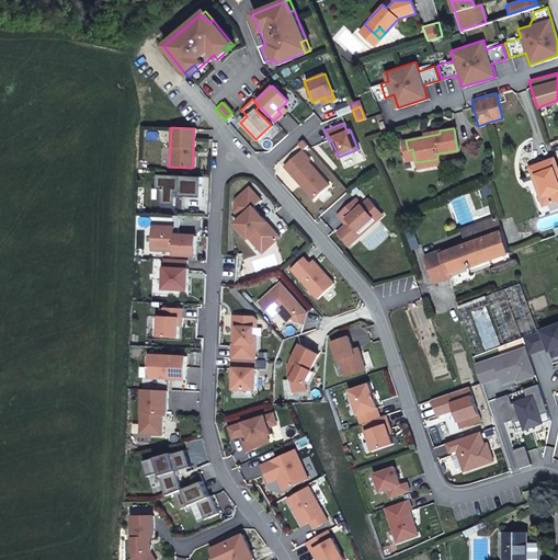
[(555,140),(553,134),(546,136),(548,144),(555,140)]
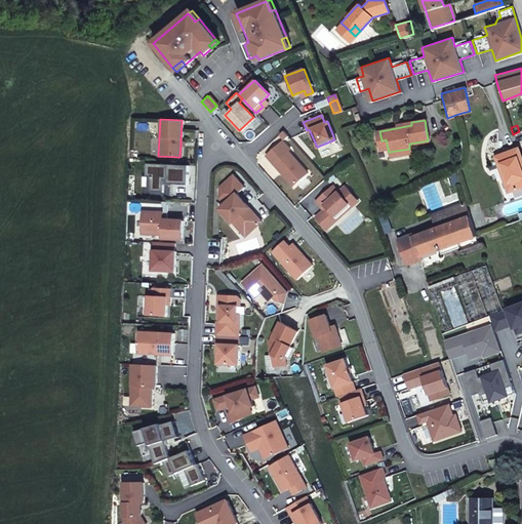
[(281,140),(265,155),(278,170),(280,169),(283,172),(281,174),(291,186),(306,172),(286,150),(288,149),(281,140)]
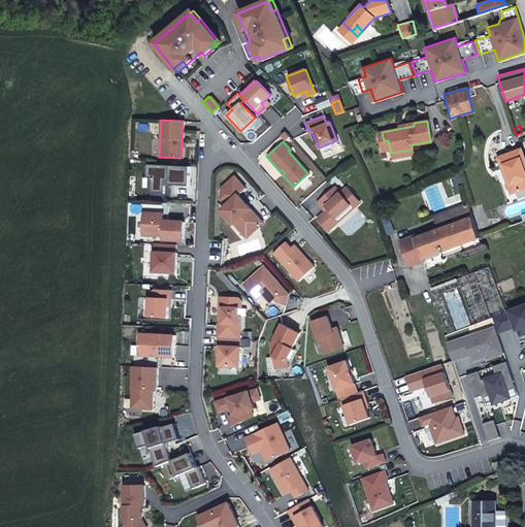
[(391,153),(391,158),(413,154),(412,150),(391,153)]
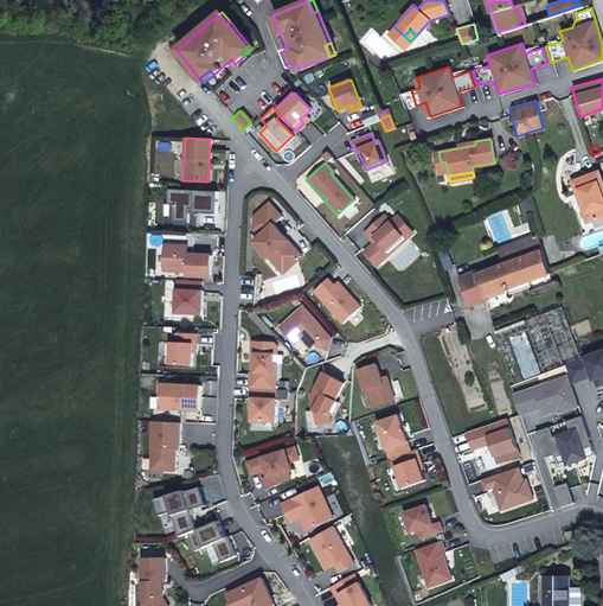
[(602,215),(602,189),(597,172),(571,182),(578,202),(582,201),(589,221),(602,215)]
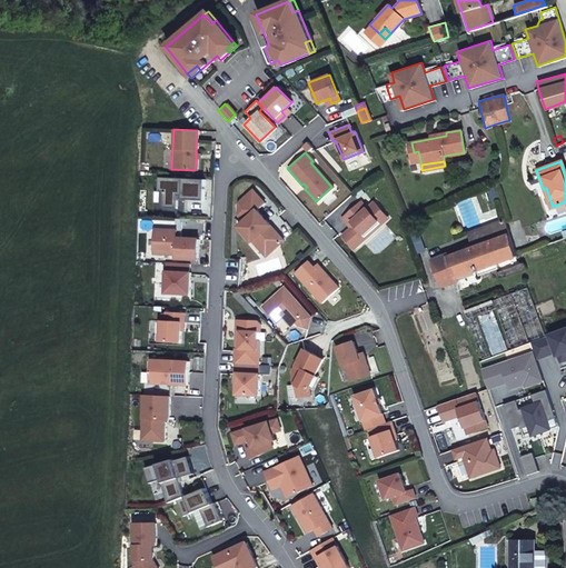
[(202,179),(157,177),(156,190),(161,191),(161,207),(175,208),(176,198),(176,195),(180,196),(179,199),(202,199),(202,179)]
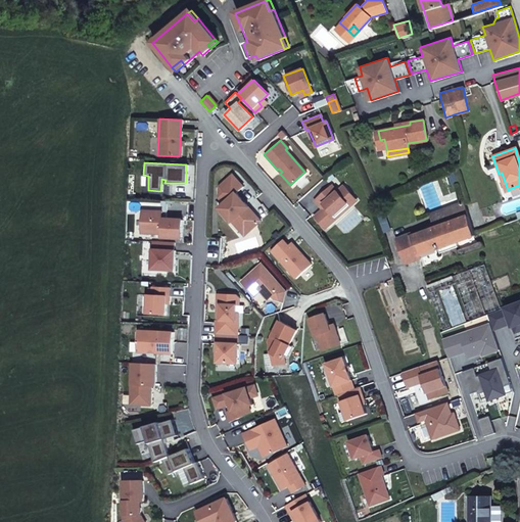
[(502,173),(499,174),(505,191),(508,190),(502,173)]
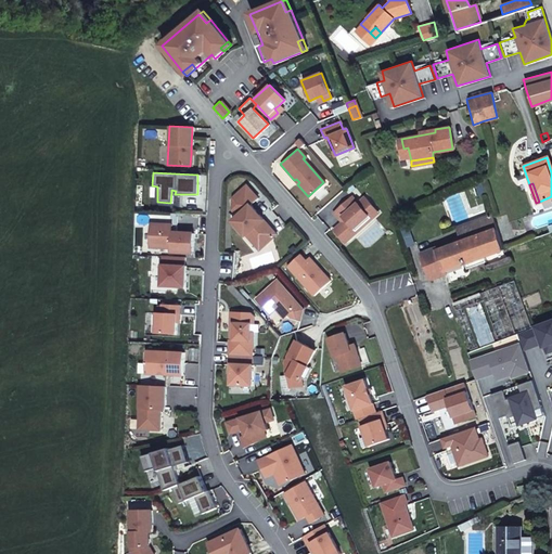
[(249,231),(262,245),(274,233),(257,214),(255,216),(252,213),(254,210),(248,204),(257,197),(245,184),(231,197),(230,209),(235,215),(230,220),(243,235),(245,234),(249,231)]
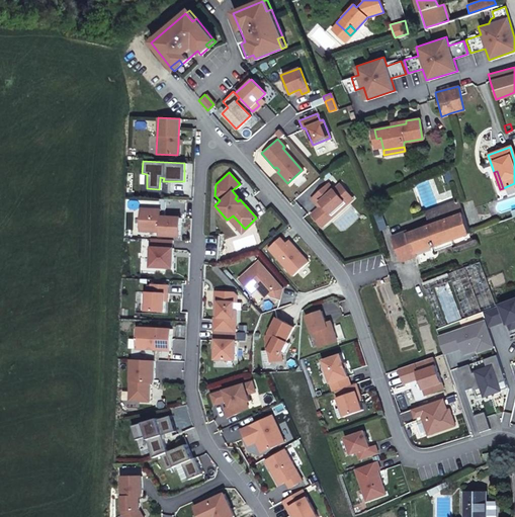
[(341,198),(348,193),(339,183),(333,188),(327,182),(310,198),(316,204),(319,201),(321,204),(318,206),(309,214),(320,227),(332,216),(329,212),(343,200),(341,198)]
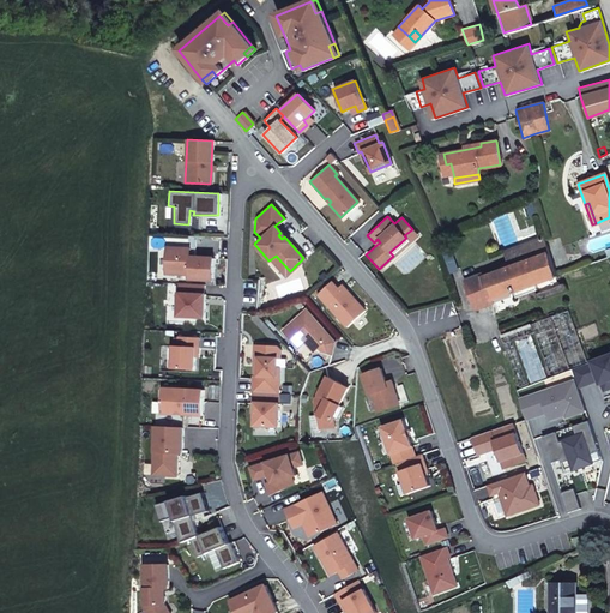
[(393,256),(417,235),(412,229),(404,235),(406,238),(390,252),(393,256)]
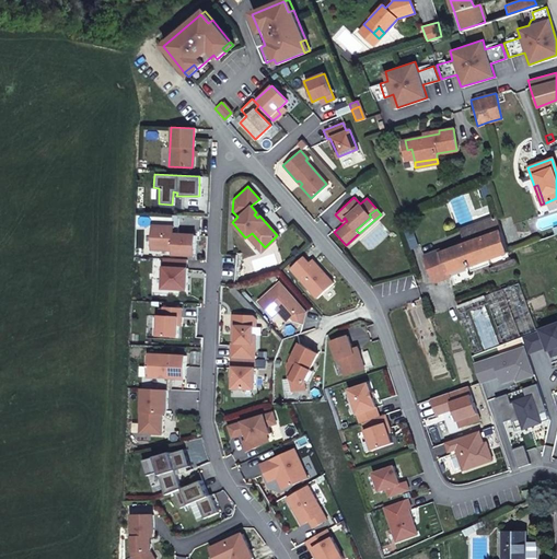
[(496,216),(461,229),(464,240),(465,243),(500,231),(496,216)]
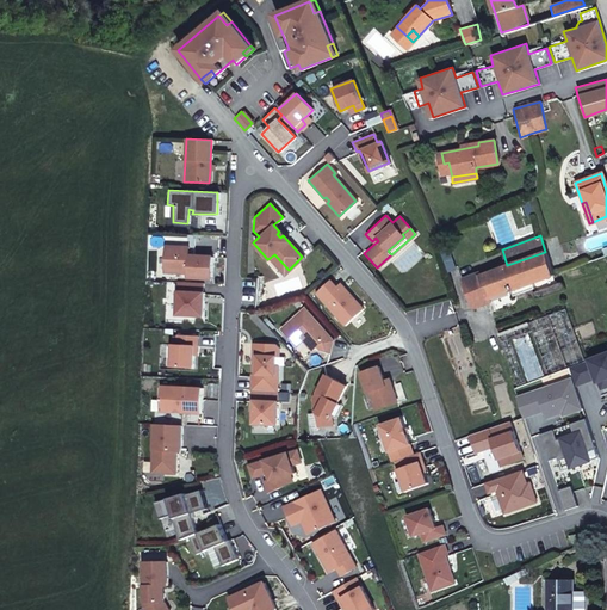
[(163,246),(162,271),(186,273),(185,277),(210,278),(211,256),(184,254),(185,246),(163,246)]
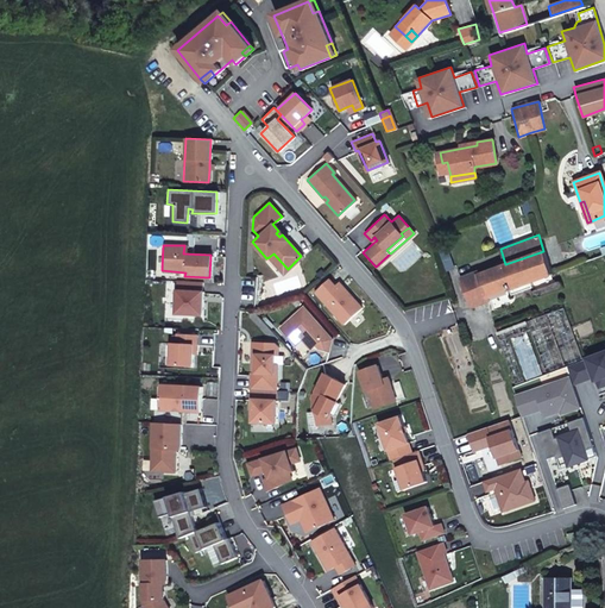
[(530,281),(550,274),(543,251),(505,264),(500,267),(489,270),(478,274),(477,271),(460,279),(470,306),(486,300),(486,298),(509,289),(530,281)]
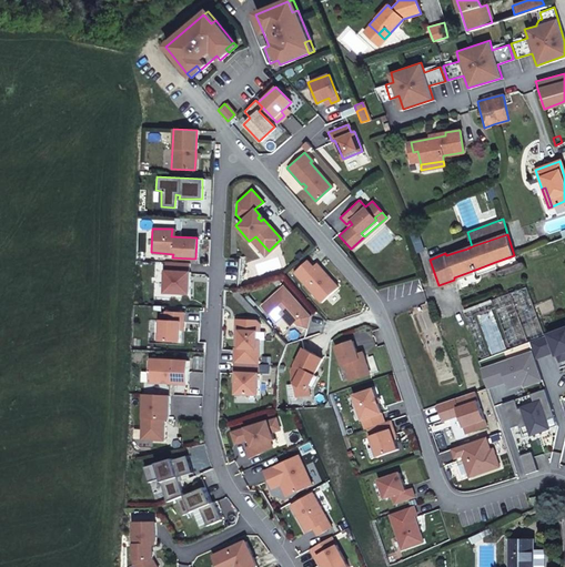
[(255,236),(251,240),(263,255),(269,251),(255,236)]
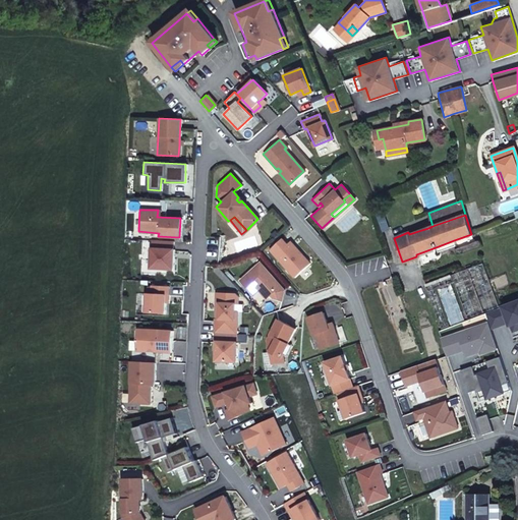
[(292,277),(308,263),(289,241),(286,244),(280,238),(268,249),(292,277)]
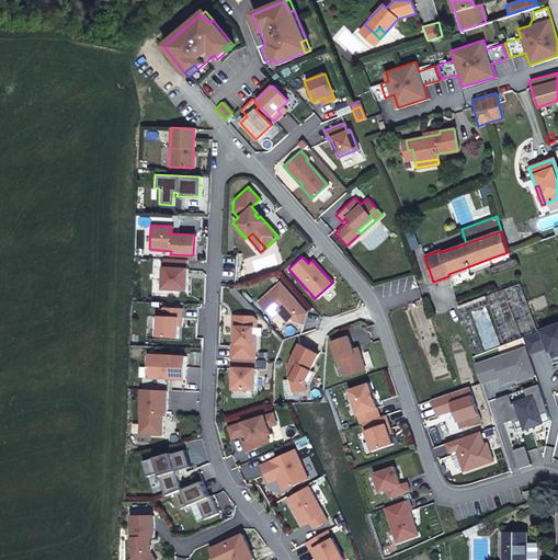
[(162,258),(160,288),(185,289),(186,269),(185,269),(186,259),(162,258)]
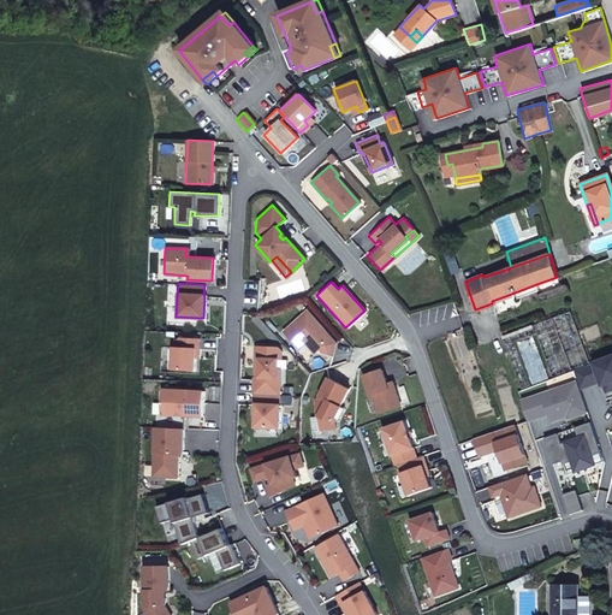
[(517,297),(538,290),(536,284),(515,293),(517,297)]
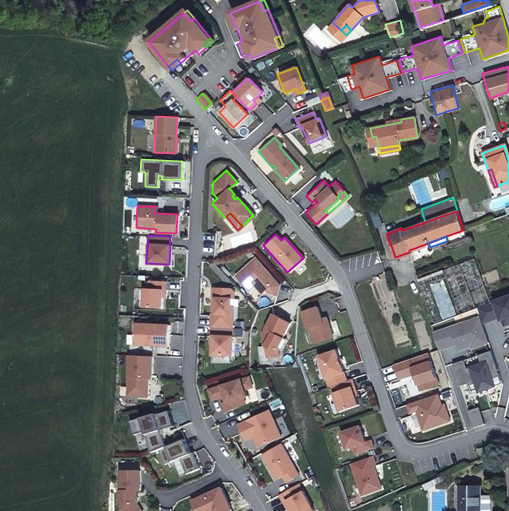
[(261,266),(254,258),(234,275),(247,289),(252,284),(256,281),(263,290),(264,289),(267,292),(275,295),(278,285),(264,269),(262,271),(259,268),(261,266)]
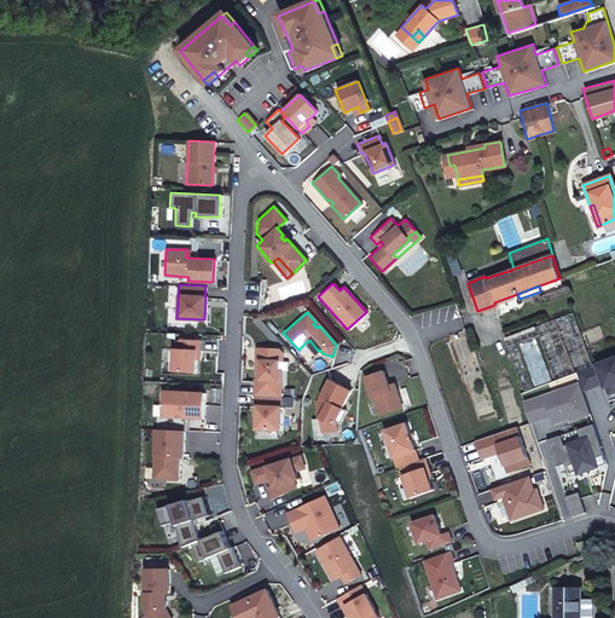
[(586,365),(590,364),(570,312),(553,318),(572,371),(586,365)]
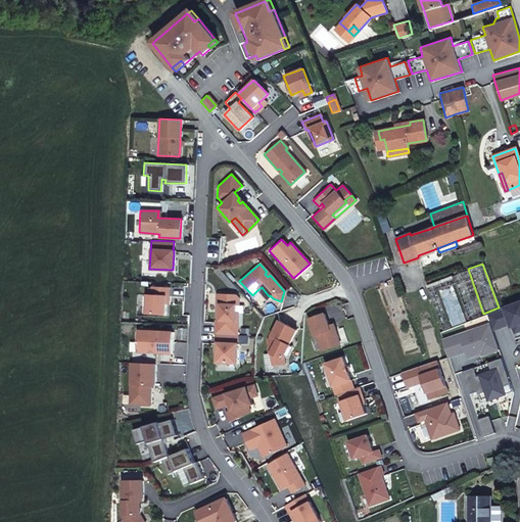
[(483,314),(467,270),(452,275),(454,282),(454,283),(467,319),(476,316),(483,314)]
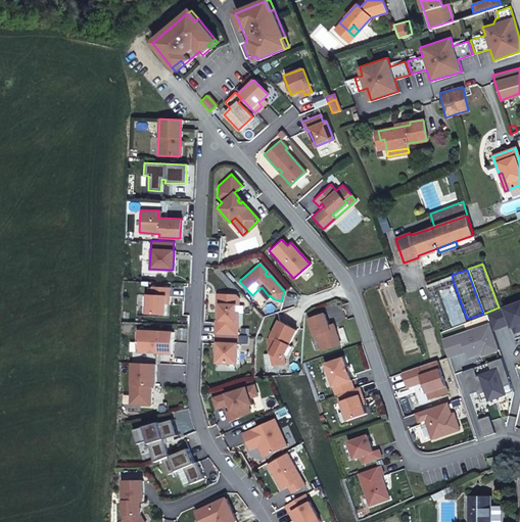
[(435,289),(437,288),(451,284),(454,283),(454,282),(452,275),(425,285),(427,292),(435,289)]
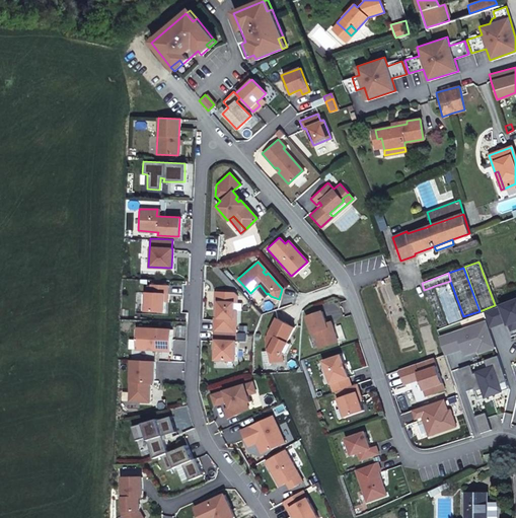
[(447,322),(460,317),(447,282),(434,286),(447,322)]
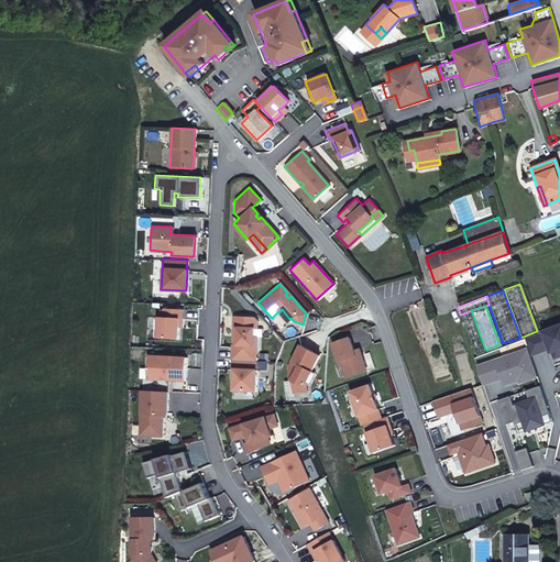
[(156,317),(155,337),(176,338),(177,319),(180,319),(182,309),(162,308),(162,317),(156,317)]
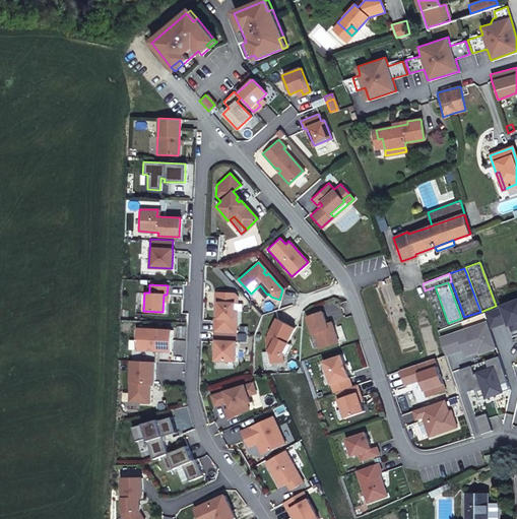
[(260,285),(256,288),(264,298),(267,295),(260,285)]
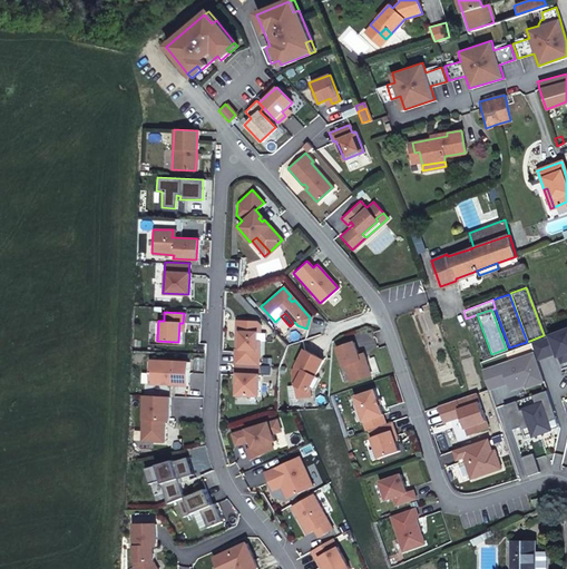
[(480,359),(489,355),(475,315),(466,319),(480,359)]
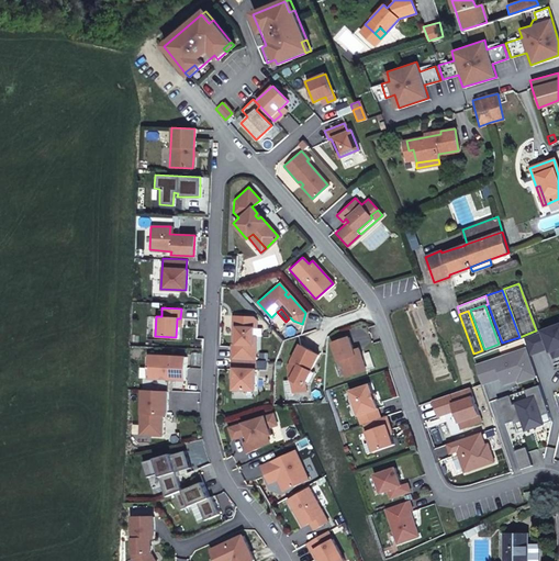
[(231,359),(255,360),(256,336),(253,336),(253,327),(256,327),(256,320),(253,316),(232,315),(232,326),(235,327),(234,344),(231,344),(230,359),(231,359)]
